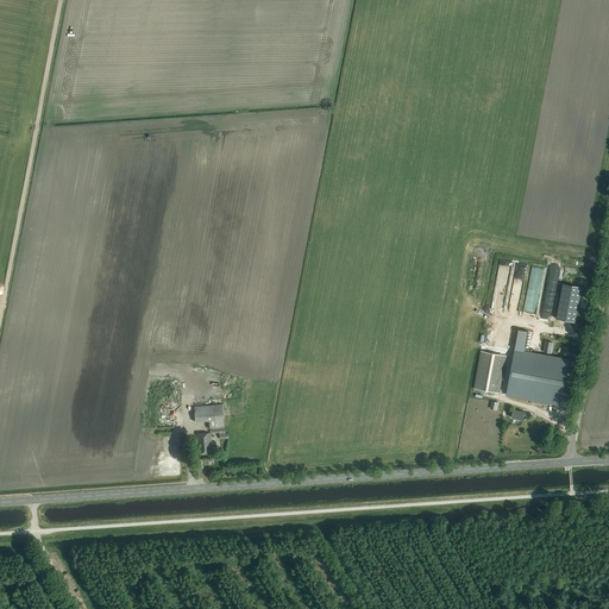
[(498,271),(512,274),(514,262),(501,259),(498,271)]
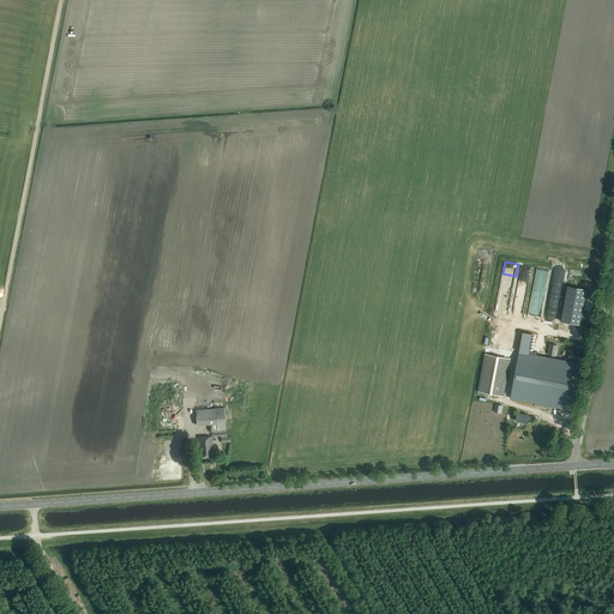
[(523,264),(516,298),(527,300),(533,266),(523,264)]
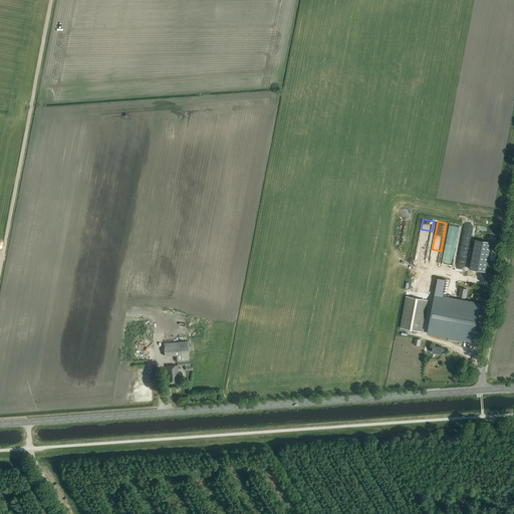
[(474,240),(468,269),(484,272),(489,243),(474,240)]
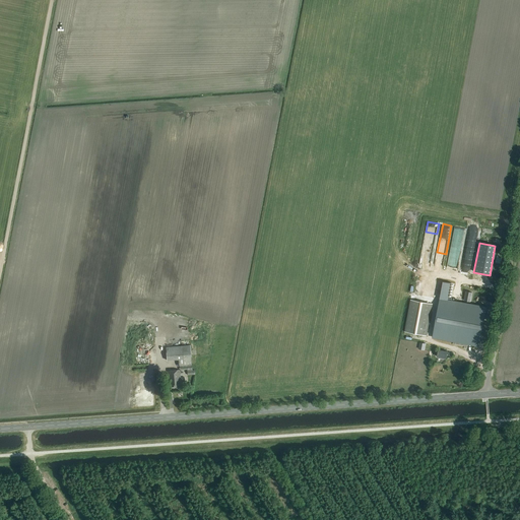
[(456,286),(455,298),(461,299),(463,287),(456,286)]
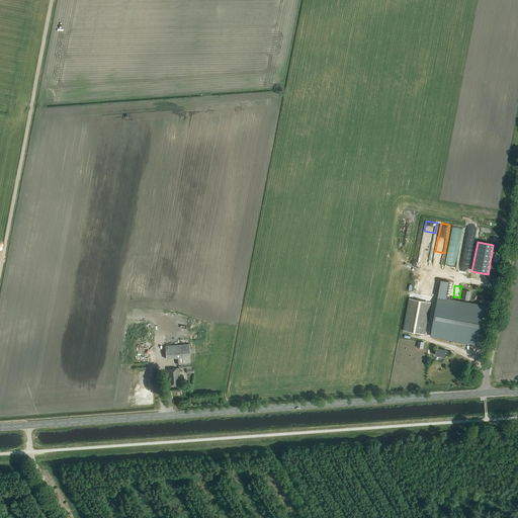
[(435,297),(428,335),(475,344),(482,307),(435,297)]
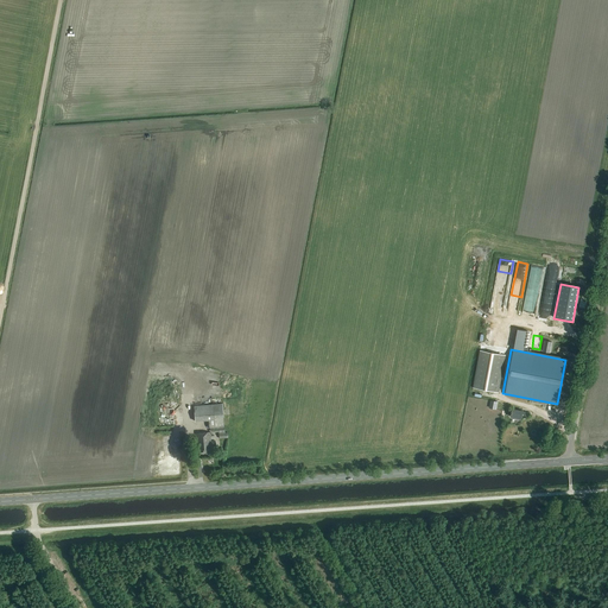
[(499,393),(506,355),(481,350),(474,388),(499,393)]
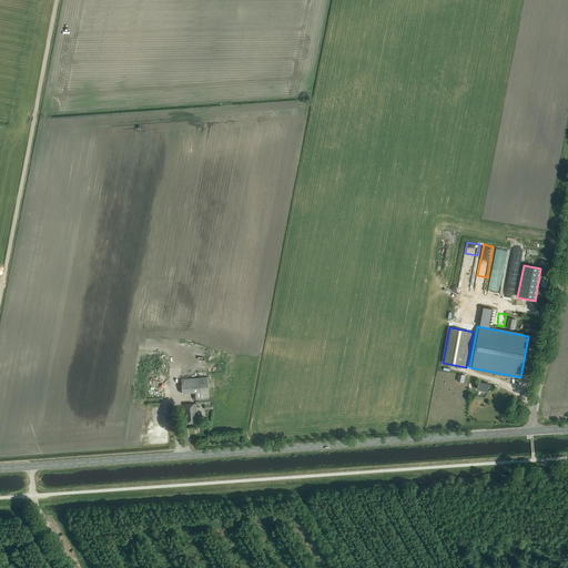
[(210,399),(208,377),(208,372),(181,374),(182,394),(195,393),(195,401),(196,399),(196,404),(204,404),(204,411),(212,409),(212,404),(210,405),(209,399),(210,399)]
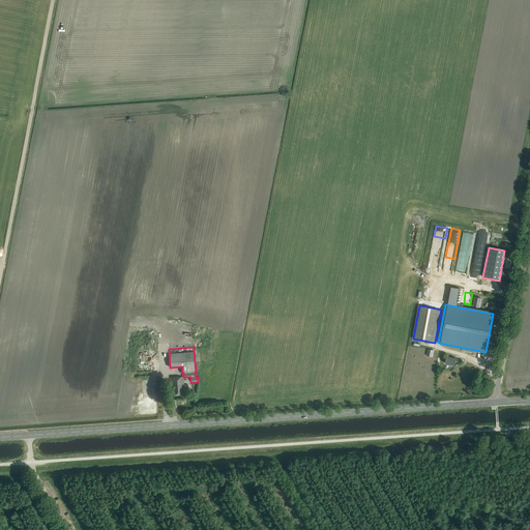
[(462,364),(462,360),(457,359),(446,357),(445,363),(455,365),(455,363),(462,364)]
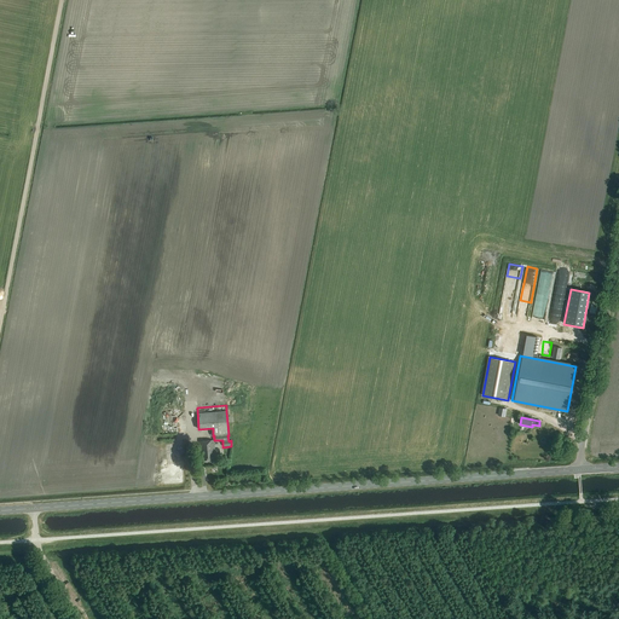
[(220,452),(219,449),(214,450),(214,440),(198,441),(200,453),(202,453),(203,461),(212,460),(212,453),(220,452)]
